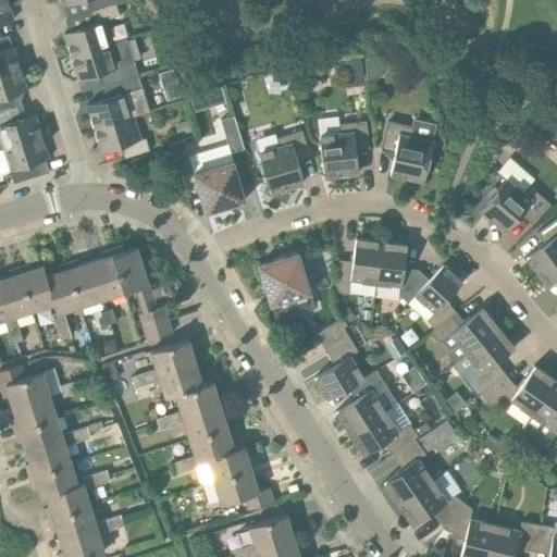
[(0,0),(0,37),(1,37),(0,33),(0,24),(14,20),(7,0),(0,0)]
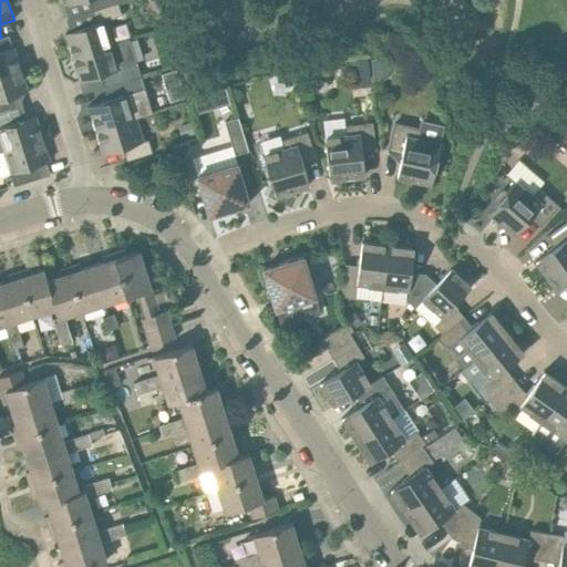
[(68,0),(70,4),(84,0),(89,0),(93,11),(119,3),(127,0),(68,0)]
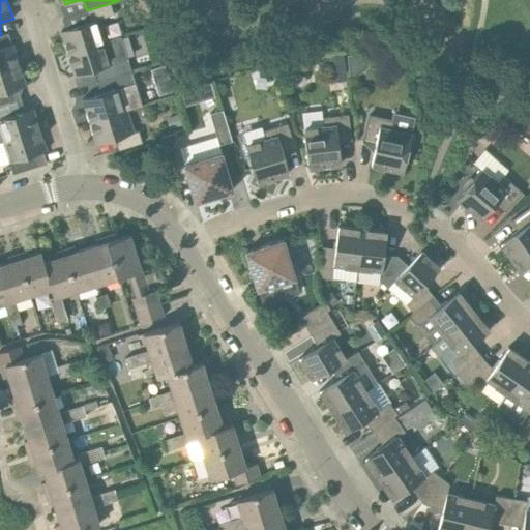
[(114,15),(111,3),(87,10),(90,22),(61,31),(68,54),(106,42),(98,20),(114,15)]
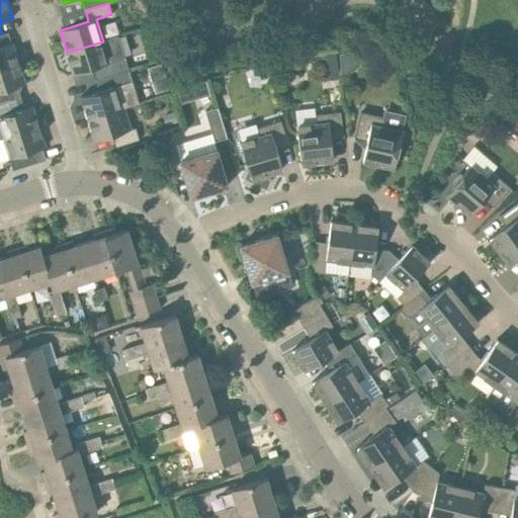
[(1,34),(0,34),(0,69),(18,64),(12,44),(5,46),(1,34)]
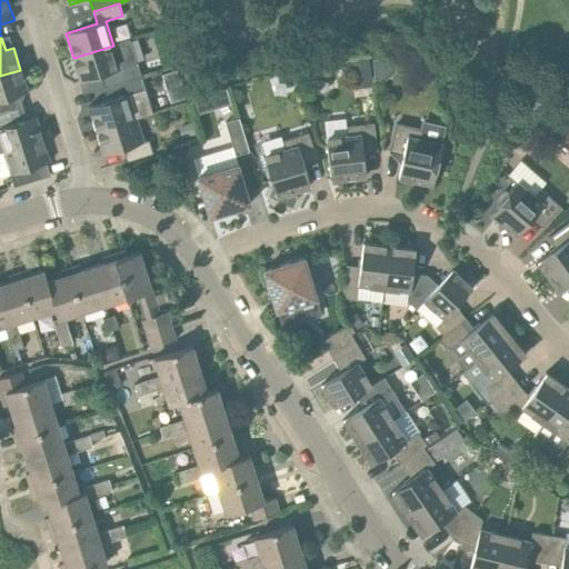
[(73,58),(81,81),(100,76),(105,88),(141,77),(145,76),(140,62),(138,63),(131,41),(133,40),(133,39),(73,58)]
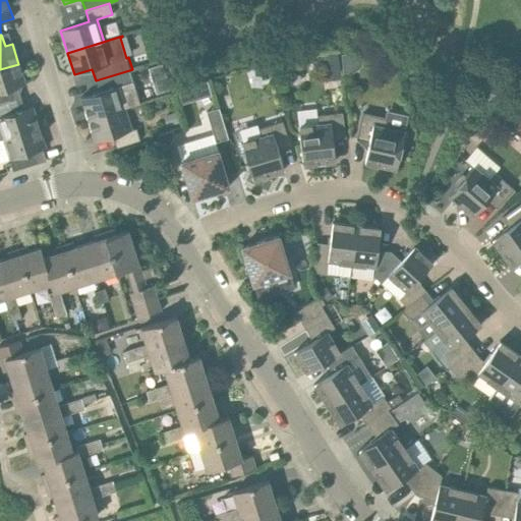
[(323,76),(340,74),(338,54),(321,56),(323,76)]
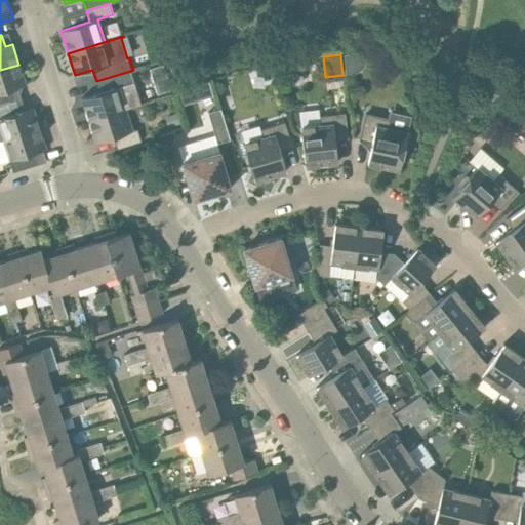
[(355,74),(365,67),(366,57),(344,54),(346,73),(355,74)]
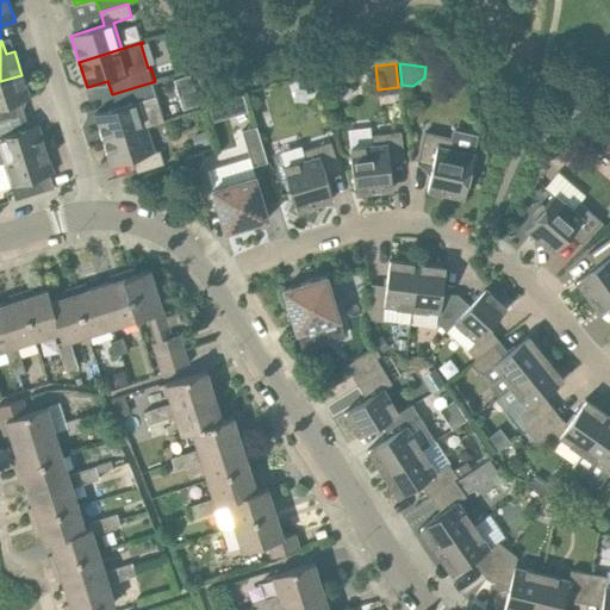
[(0,123),(20,117),(17,104),(30,99),(22,75),(0,81),(0,123)]
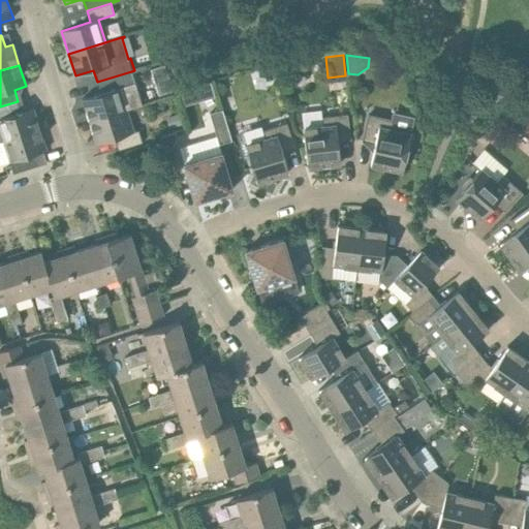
[(131,71),(97,82),(100,94),(83,99),(89,122),(126,111),(120,88),(135,84),(131,71)]
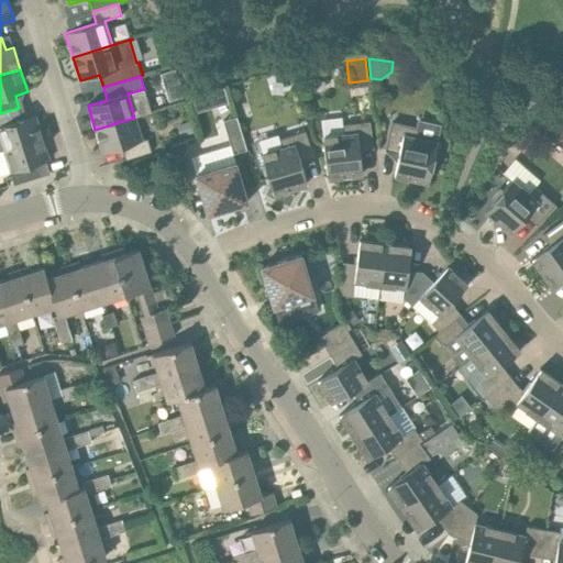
[(181,97),(178,86),(164,90),(167,101),(181,97)]
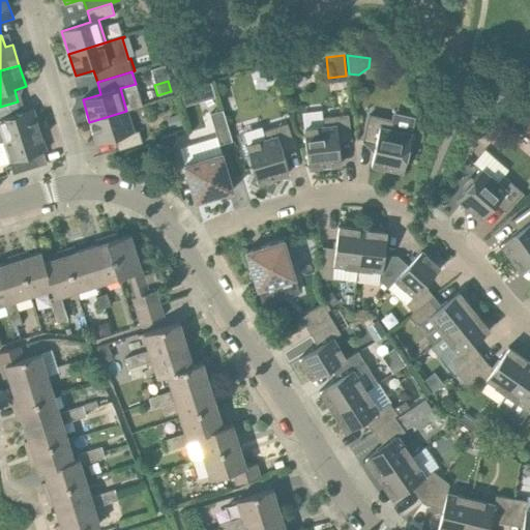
[(187,90),(179,93),(183,105),(192,101),(187,90)]
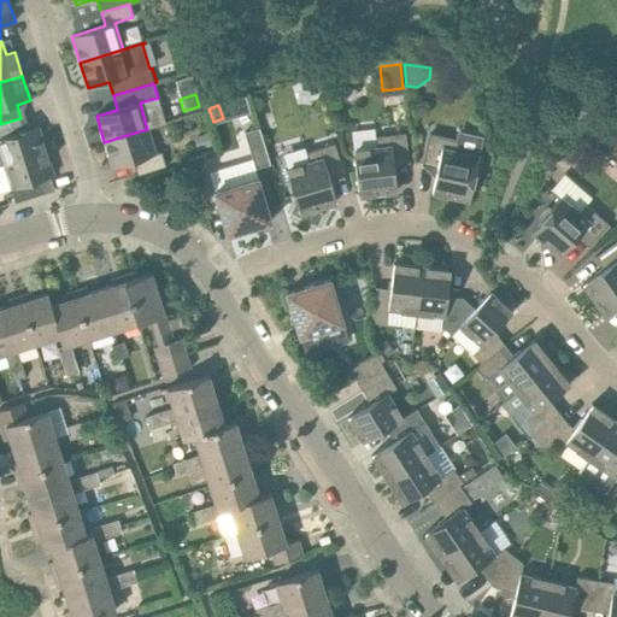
[(0,165),(4,165),(46,151),(39,127),(25,131),(21,118),(0,124),(0,165)]
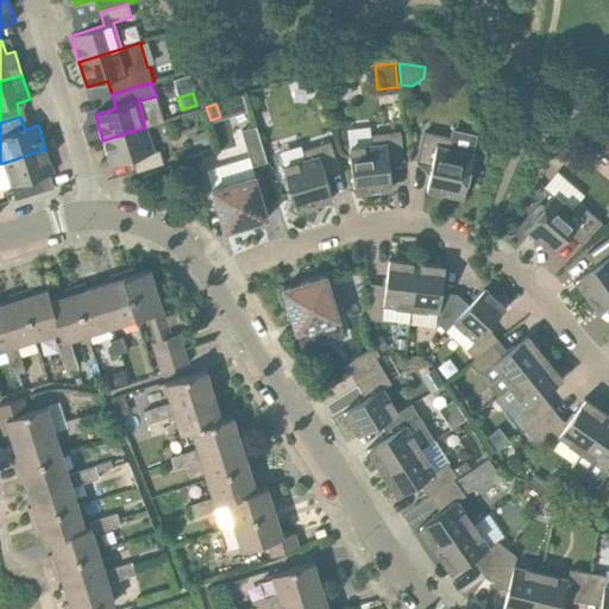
[(145,127),(102,140),(111,167),(132,159),(136,174),(163,164),(159,151),(154,152),(145,127)]
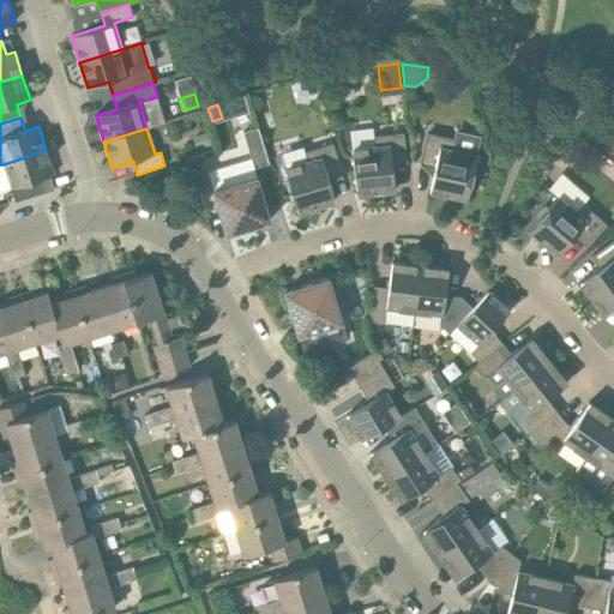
[(194,137),(199,150),(216,145),(211,132),(194,137)]
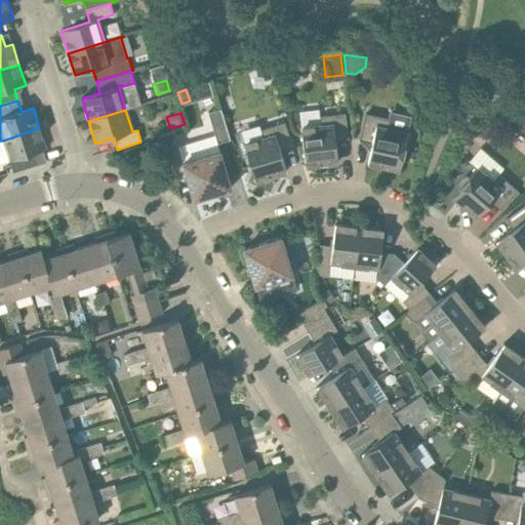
[(306,167),(338,162),(335,142),(349,139),(345,114),(320,117),(321,126),(300,128),(306,167)]
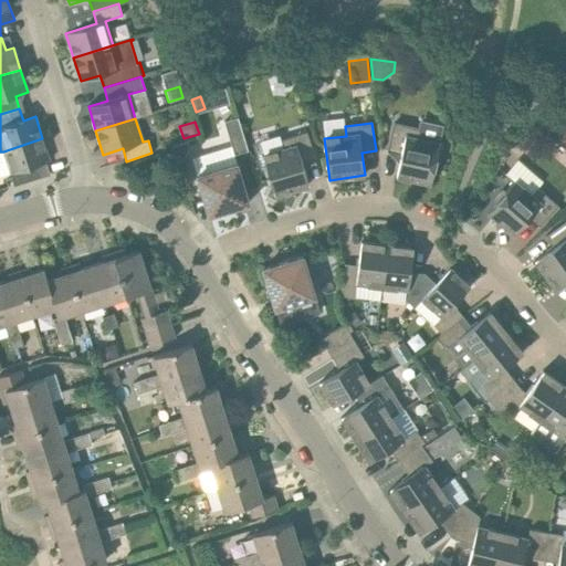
[(234,155),(248,152),(240,124),(227,128),(234,155)]
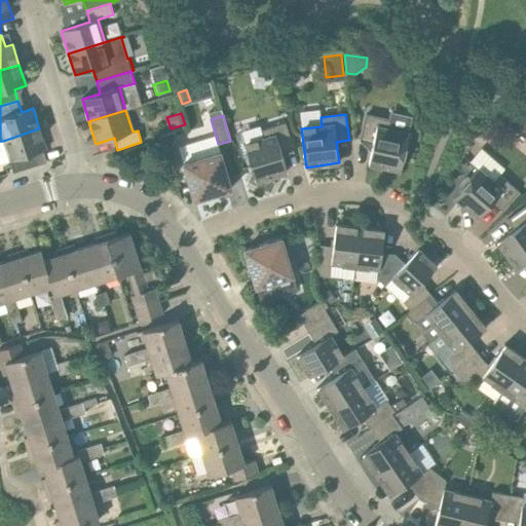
[(406,147),(409,133),(386,128),(388,120),(366,115),(361,141),(373,143),(368,164),(401,172),(403,159),(407,159),(409,147),(406,147)]
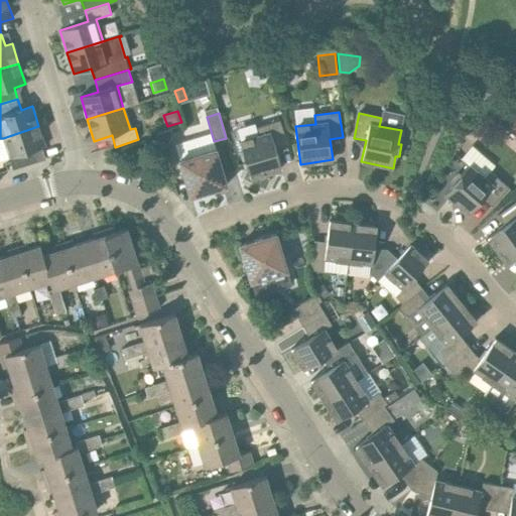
[(251,178),(281,168),(275,148),(287,145),(280,120),(256,128),(259,136),(240,142),(251,178)]
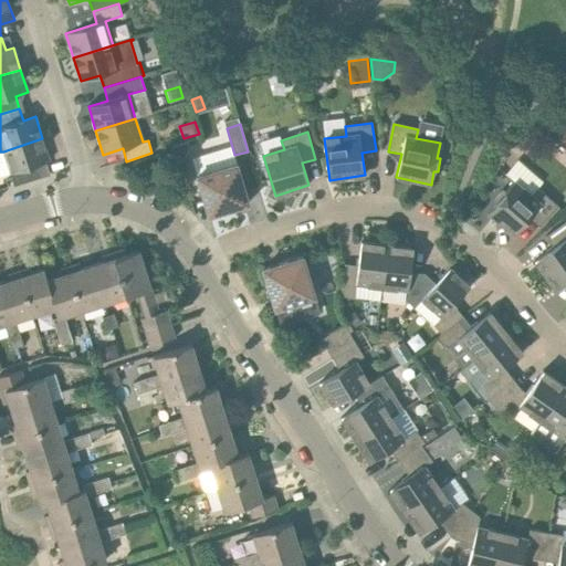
[(43,177),(39,164),(50,160),(42,138),(3,152),(14,186),(43,177)]
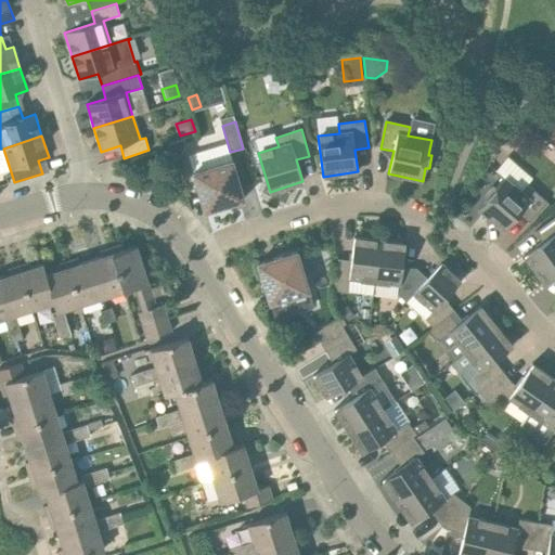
[(205,211),(244,199),(232,160),(193,172),(205,211)]
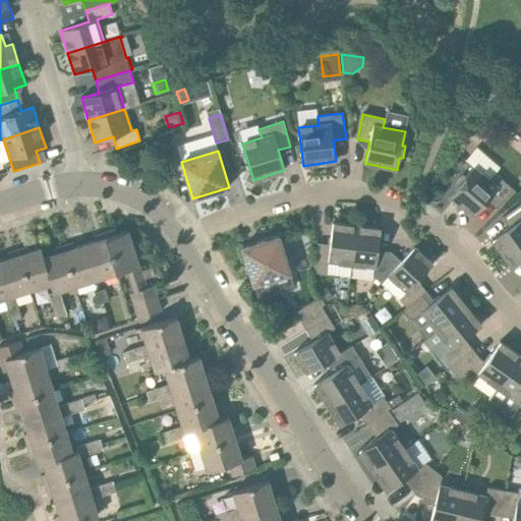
[(489,180),(473,167),(449,195),(473,217),(487,200),(497,209),(514,189),(495,173),(489,180)]
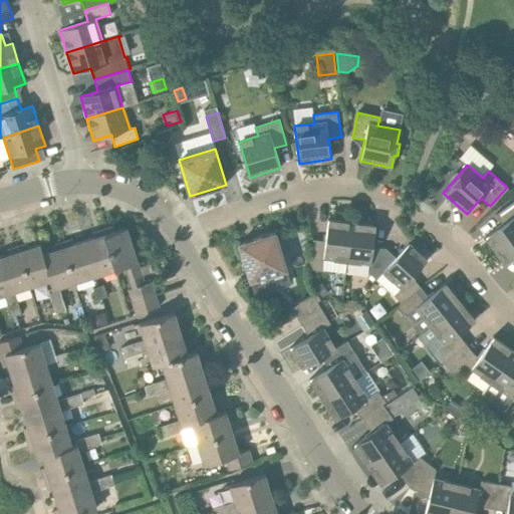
[(505,263),(513,256),(513,201),(496,215),(503,225),(486,237),(505,263)]
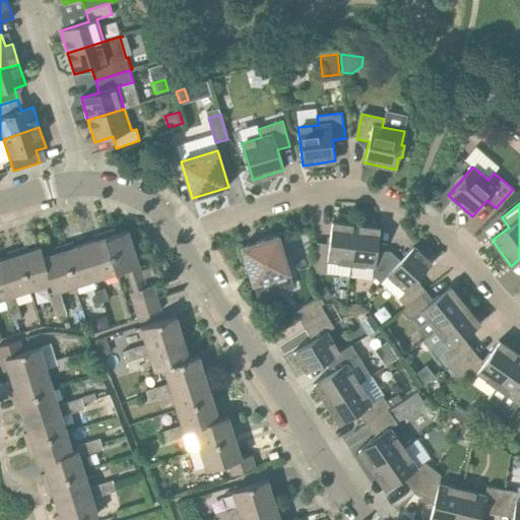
[(351,264),(355,225),(332,222),(329,244),(317,243),(313,272),(326,273),(327,261),(351,264)]
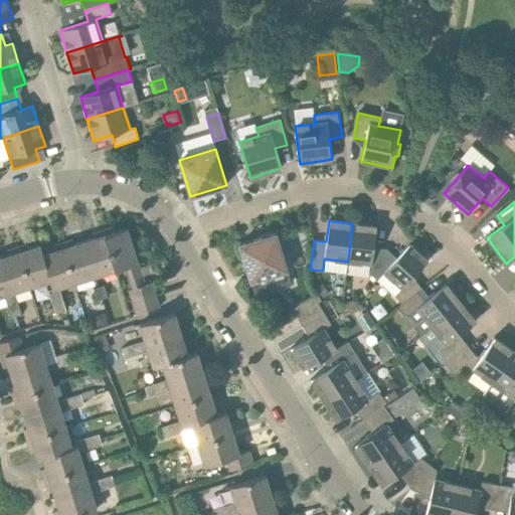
[(384,273),(396,259),(386,249),(373,247),(376,226),(352,223),(348,262),(371,264),(370,274),(377,281),(384,273)]
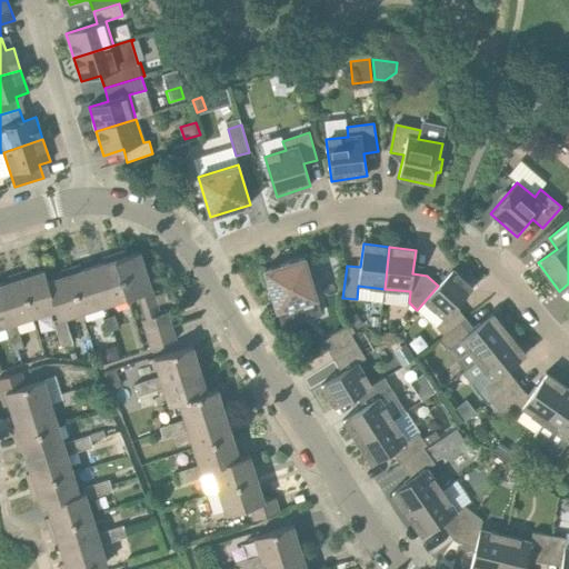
[(113,255),(127,297),(150,290),(139,252),(127,257),(125,251),(113,255)]
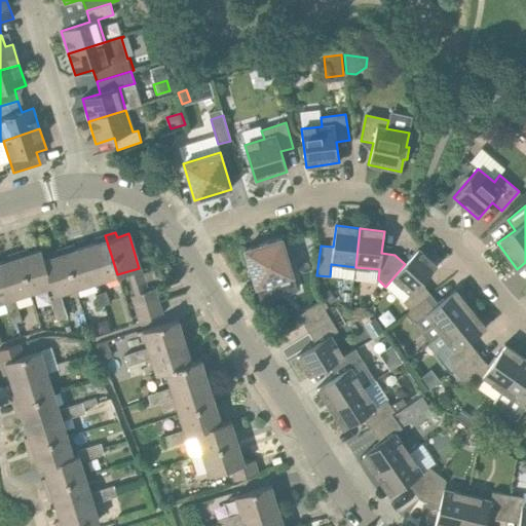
[(85,247),(96,282),(117,274),(105,235),(95,238),(96,243),(85,247)]
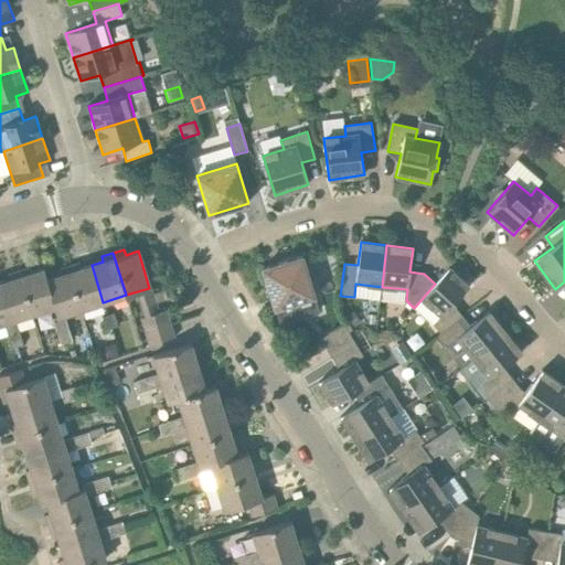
[(302,256),(263,268),(275,308),(315,296),(302,256)]
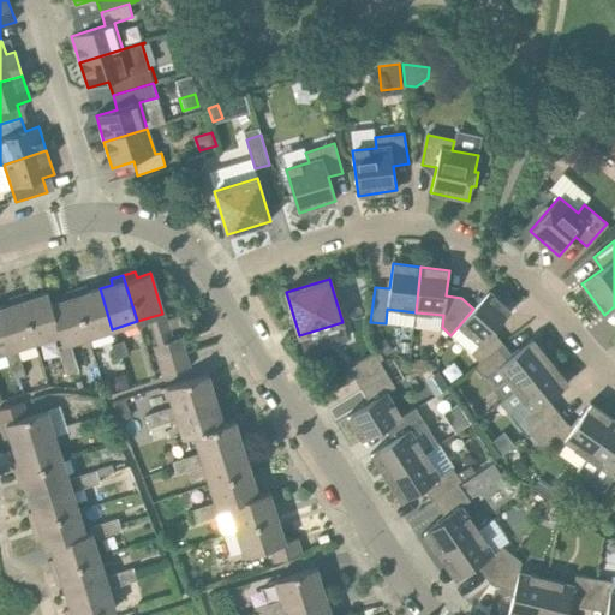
[(73,291),(88,336),(112,329),(100,288),(88,292),(87,286),(73,291)]
